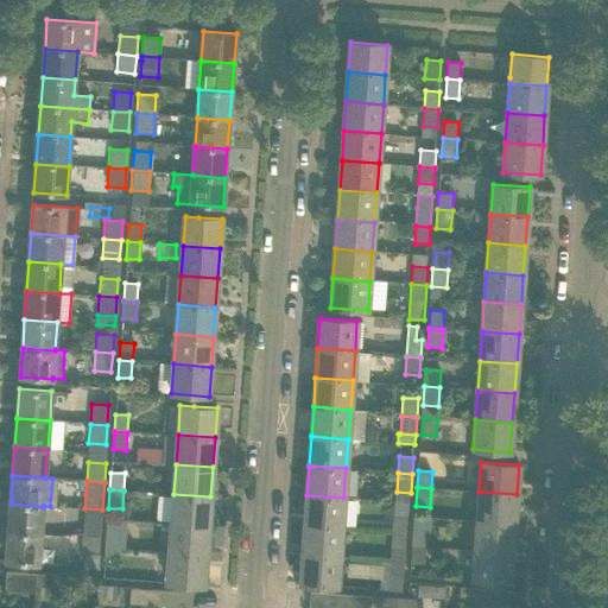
[(517,494),(479,492),(477,521),(514,524),(517,494)]
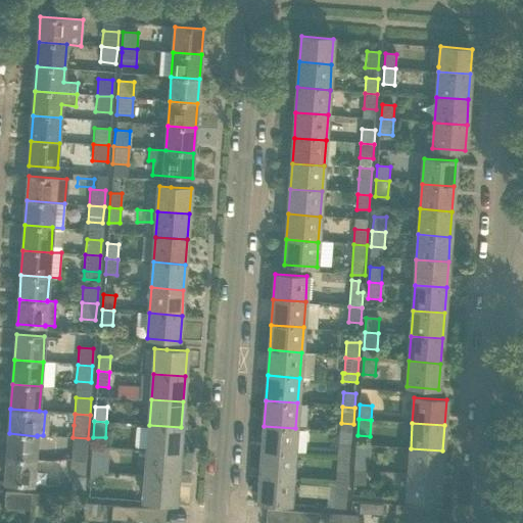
[(181,427),(149,425),(147,450),(179,453),(181,427)]
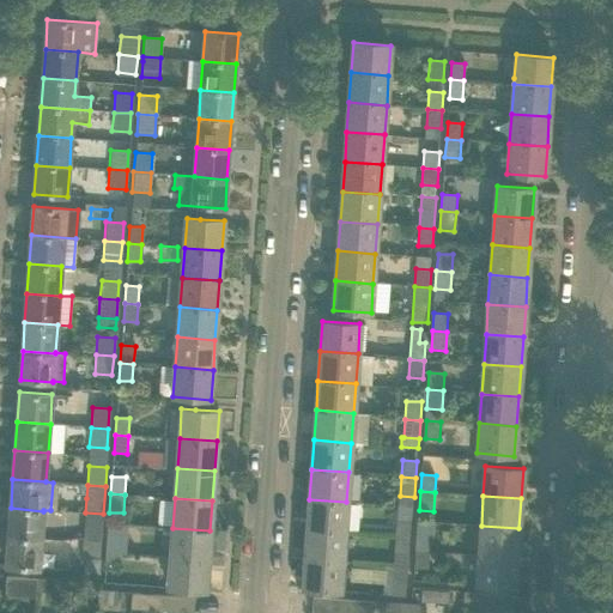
[(309,499),(307,529),(345,532),(346,502),(309,499)]
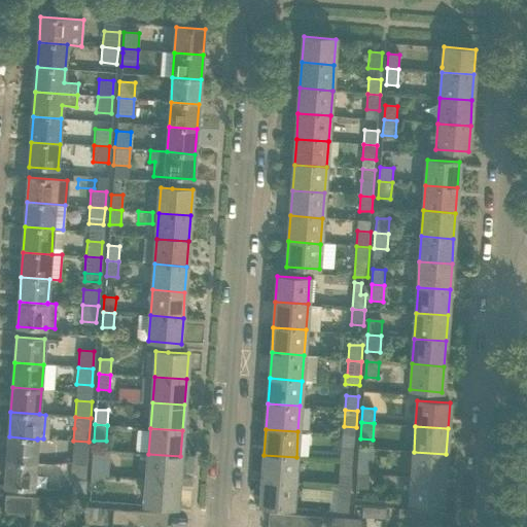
[(37,440),(9,436),(7,462),(35,464),(37,440)]
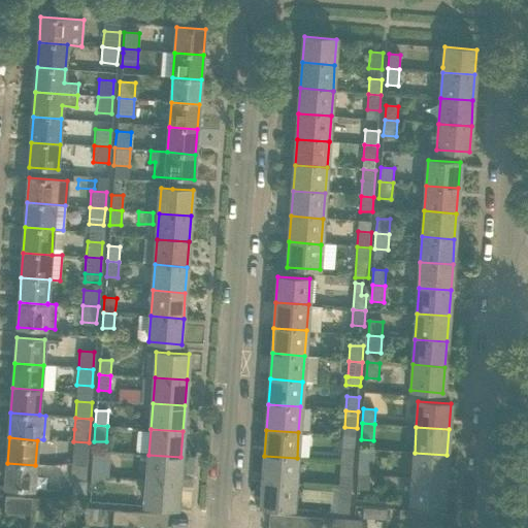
[(73,441),(72,464),(87,465),(89,442),(73,441)]
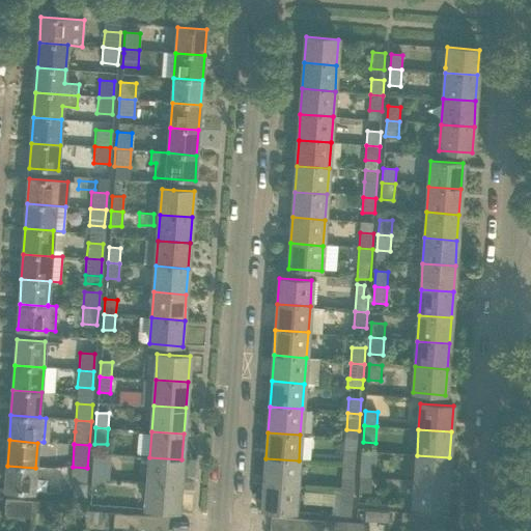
[(358,450),(344,449),(343,464),(357,465),(358,450)]
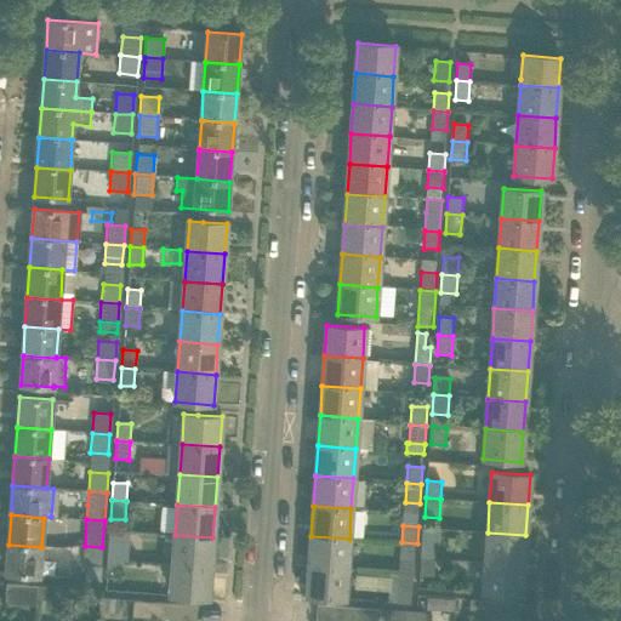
[(425,527),(422,558),(437,559),(439,528),(425,527)]
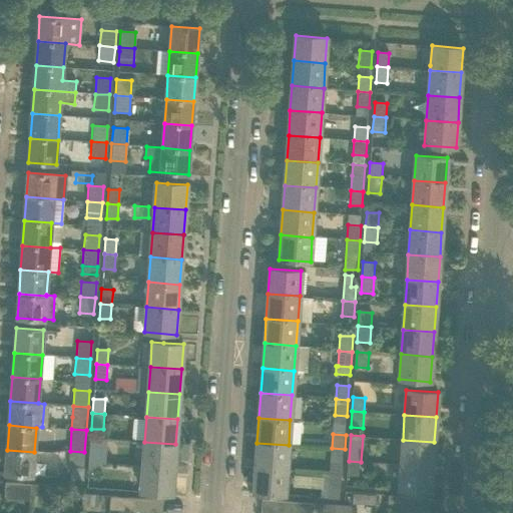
[(90,438),(89,462),(100,463),(106,463),(108,440),(90,438)]
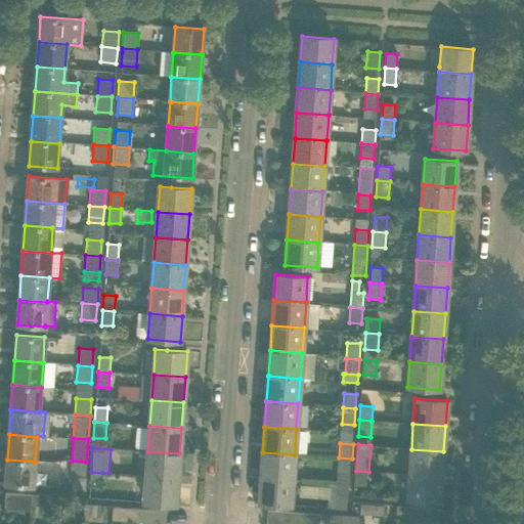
[(443,451),(411,449),(409,475),(441,477),(443,451)]
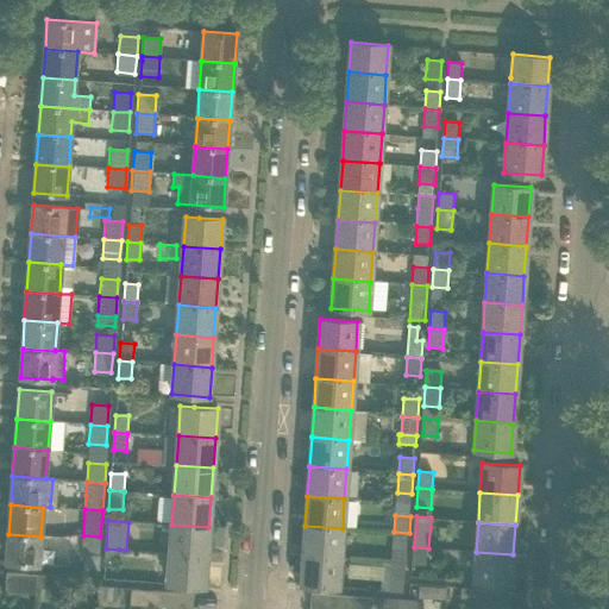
[(171,525),(169,554),(206,557),(208,527),(171,525)]
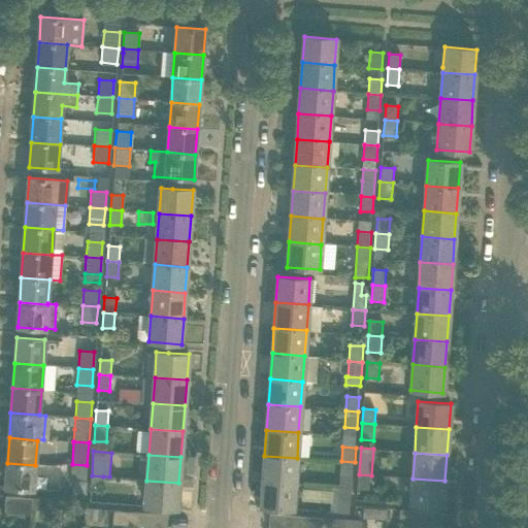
[(264,456),(262,482),(295,484),(297,458),(264,456)]
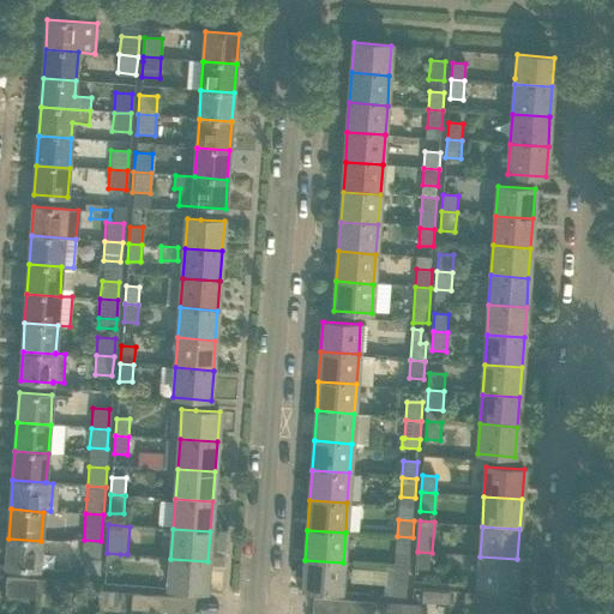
[(413,537),(397,536),(396,555),(411,557),(413,537)]
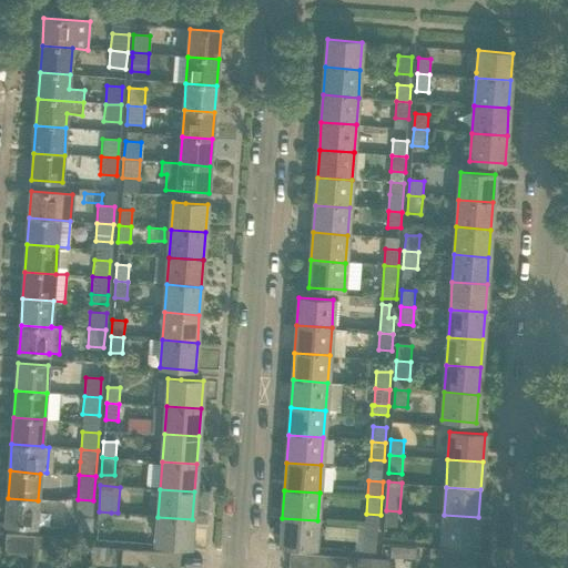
[(38,500),(8,498),(6,525),(36,527),(38,500)]
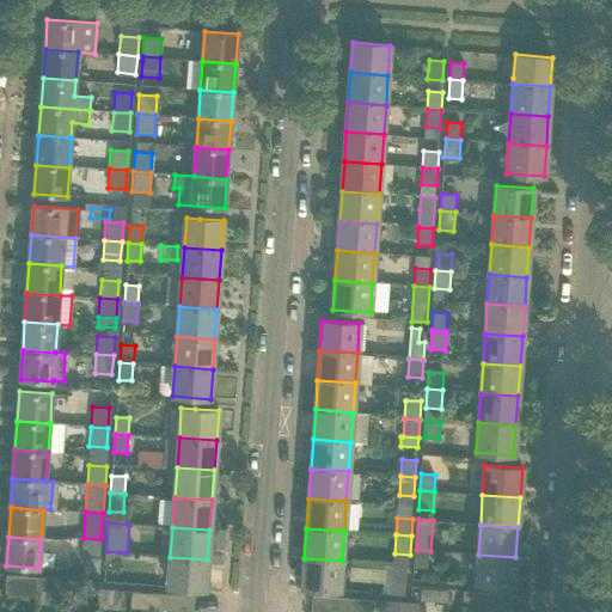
[(101,539),(84,538),(81,557),(86,558),(99,558),(101,539)]
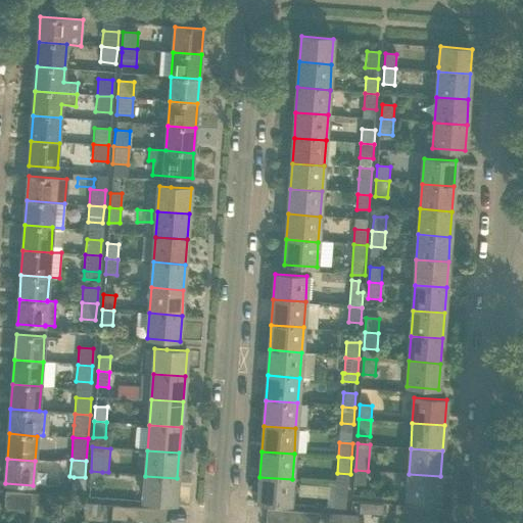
[(368,471),(355,470),(354,486),(367,486),(368,471)]
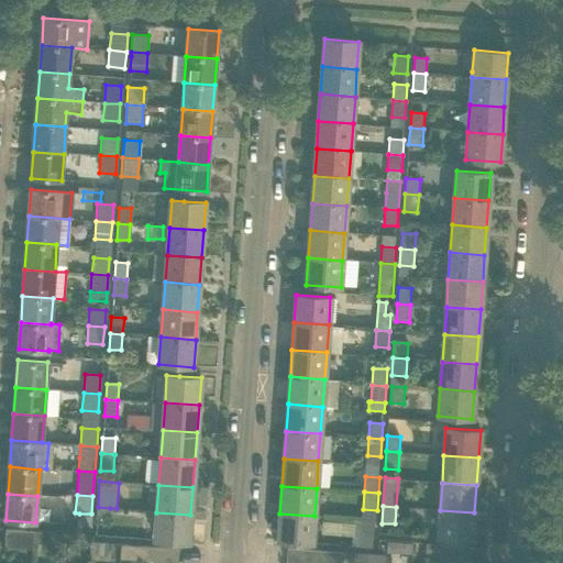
[(110,508),(98,507),(96,523),(109,525),(110,508)]
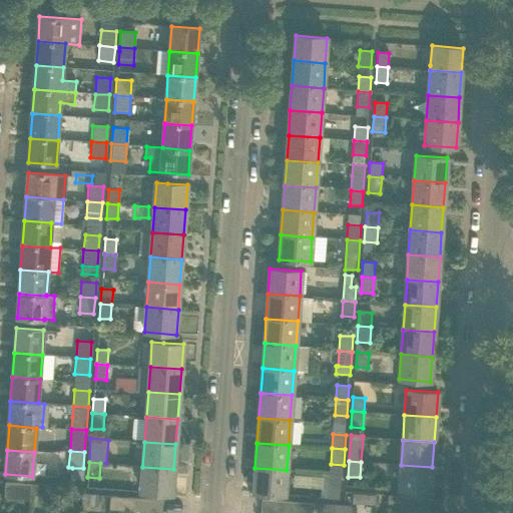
[(432,467),(401,465),(399,490),(430,492),(432,467)]
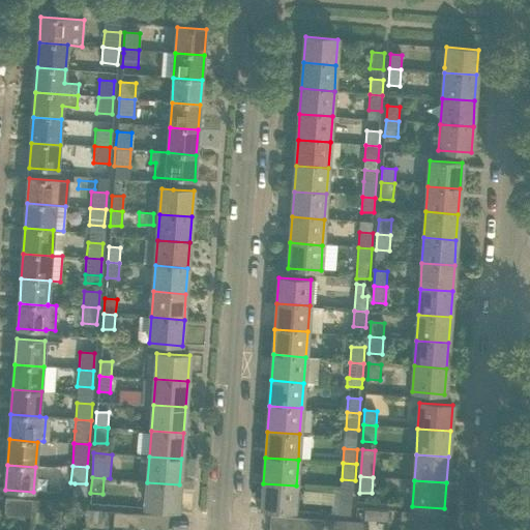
[(179,484),(147,482),(145,508),(177,510),(179,484)]
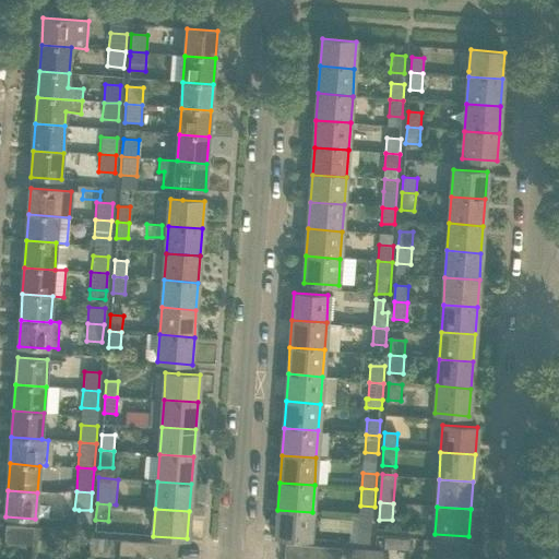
[(91,510),(79,510),(78,522),(90,523),(91,510)]
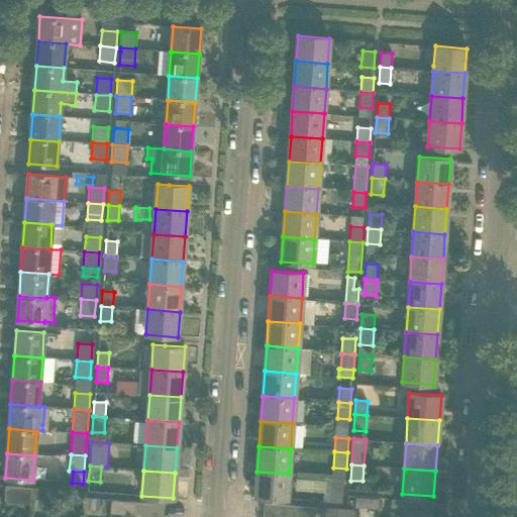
[(289,474),(256,472),(255,497),(287,499),(289,474)]
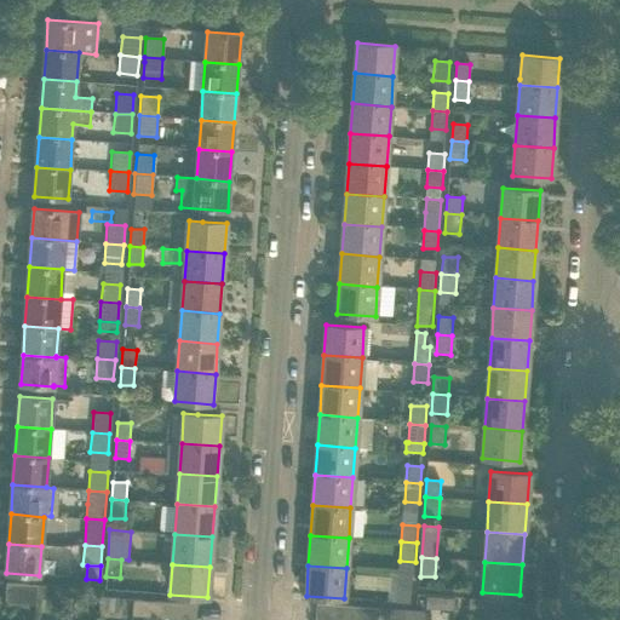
[(397,591),(413,592),(414,573),(399,572),(397,591)]
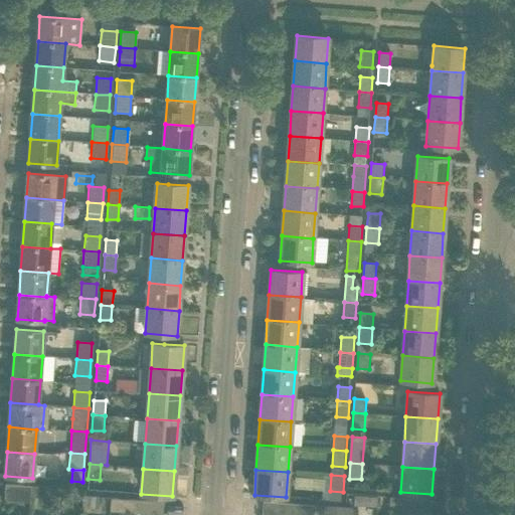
[(30,502),(30,498),(31,486),(5,484),(4,500),(30,502)]
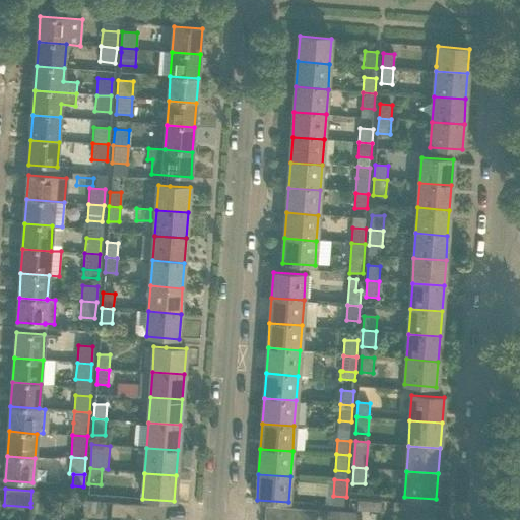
[(46,492),(31,491),(30,503),(46,504),(46,492)]
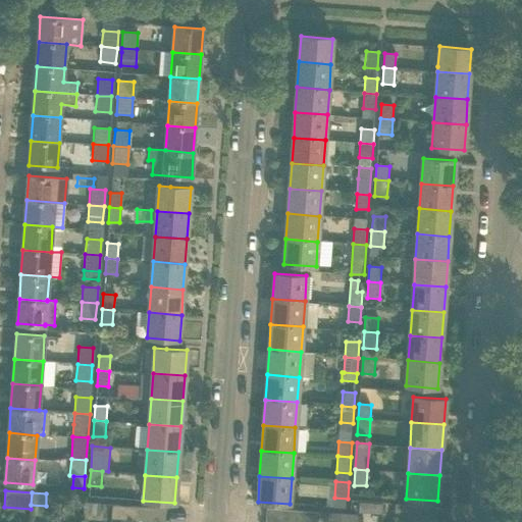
[(382,503),(360,501),(359,513),(381,515),(382,503)]
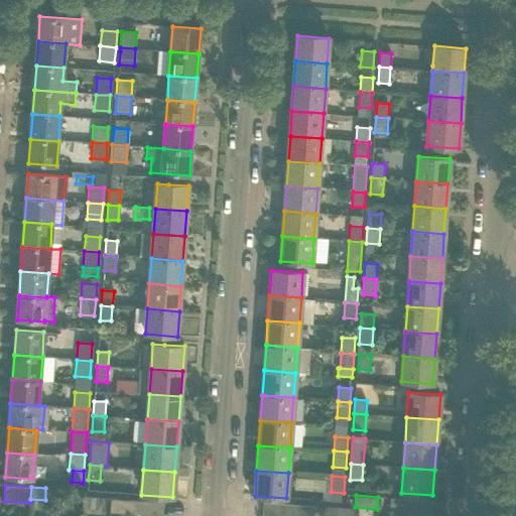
[(101,499),(84,498),(84,510),(100,512),(101,499)]
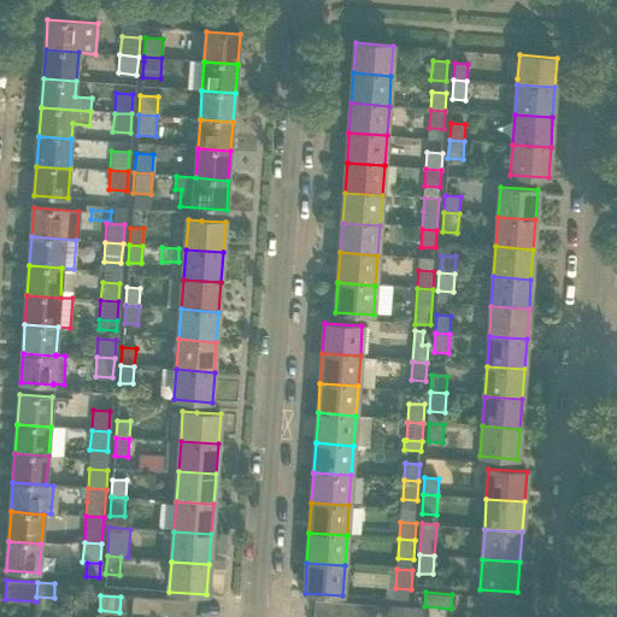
[(163,615),(164,598),(131,595),(130,612),(163,615)]
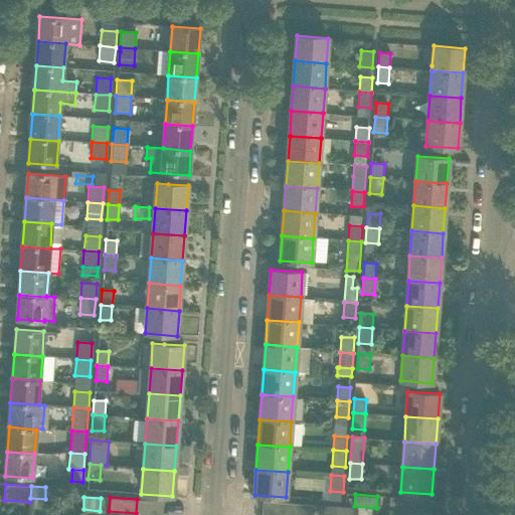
[(402,509),(403,498),(390,497),(389,509),(402,509)]
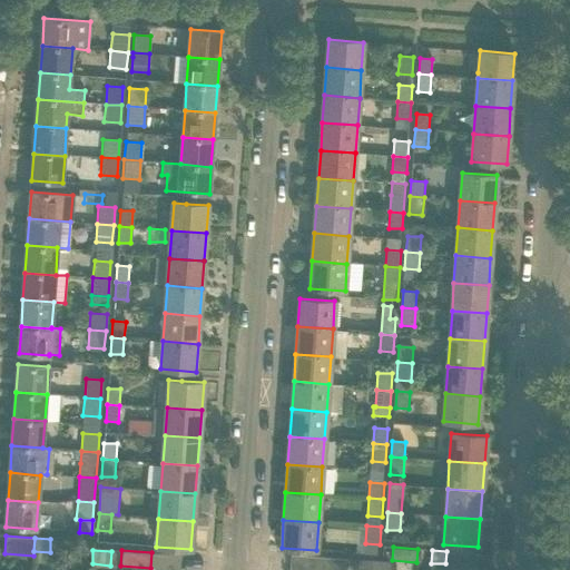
[(446,551),(445,563),(445,569),(457,569),(475,569),(478,553),(446,551)]
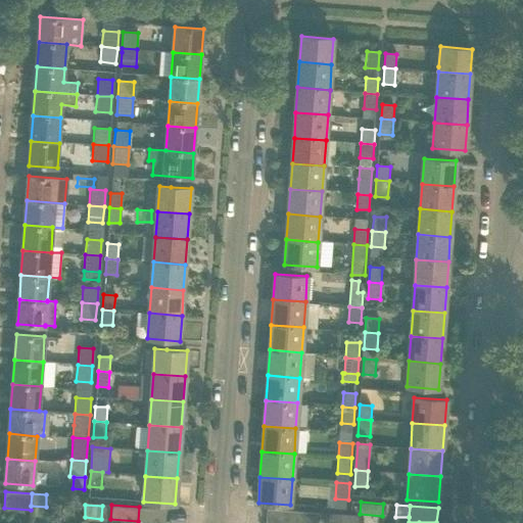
[(165,509),(139,507),(138,521),(164,522),(165,509)]
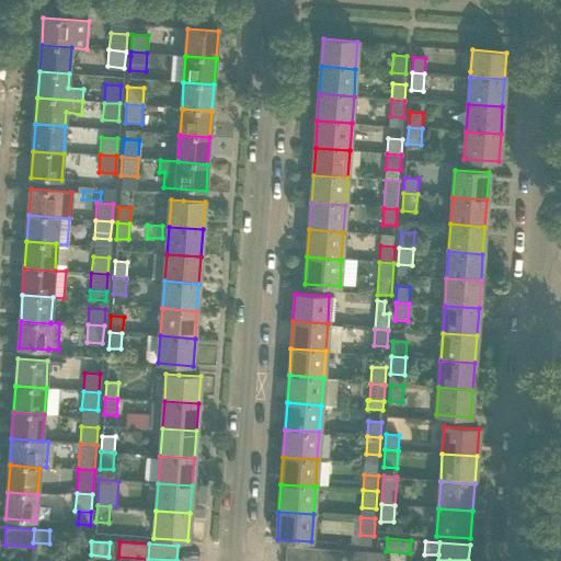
[(322,549),(308,548),(286,546),(285,560),(287,560),(321,560),(322,549)]
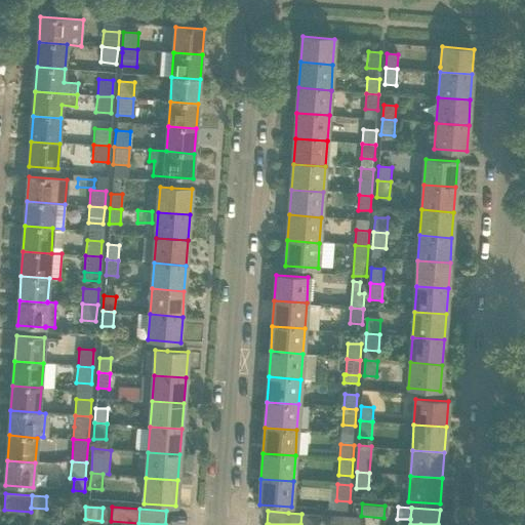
[(301,514),(300,524),(304,524),(320,524),(321,515),(301,514)]
